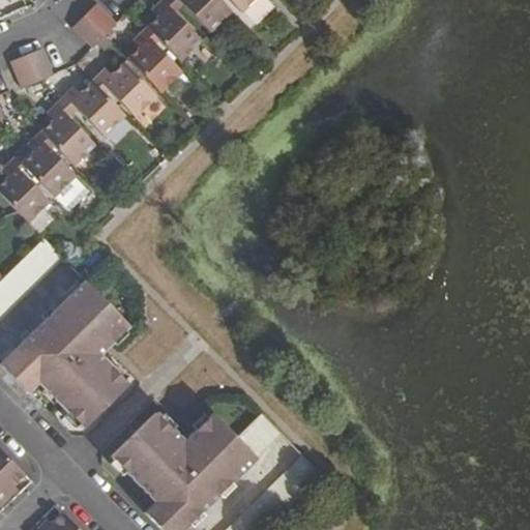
[(160,0),(150,10),(157,18),(170,6),(175,0),(160,0)]
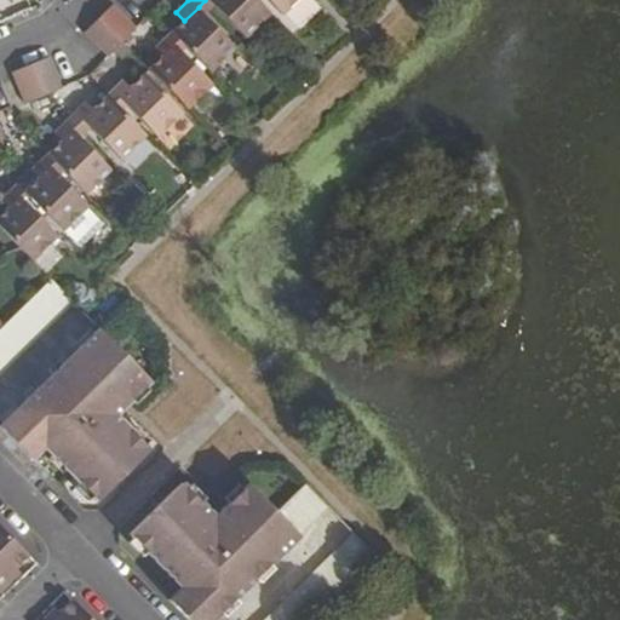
[(207,0),(246,39),(271,15),(256,0),(207,0)]
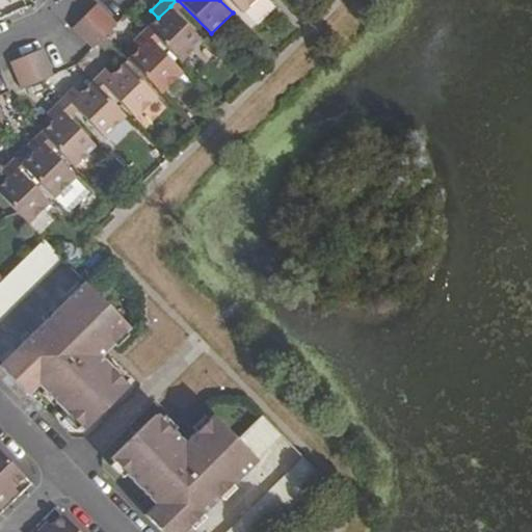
[(229,0),(242,14),(256,0),(229,0)]
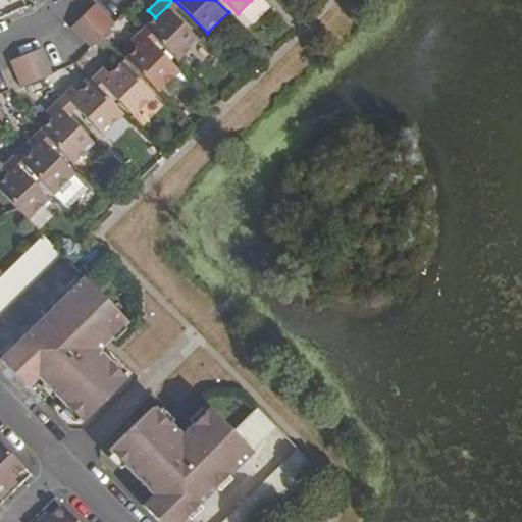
[(83,15),(103,37),(114,25),(94,4),(83,15)]
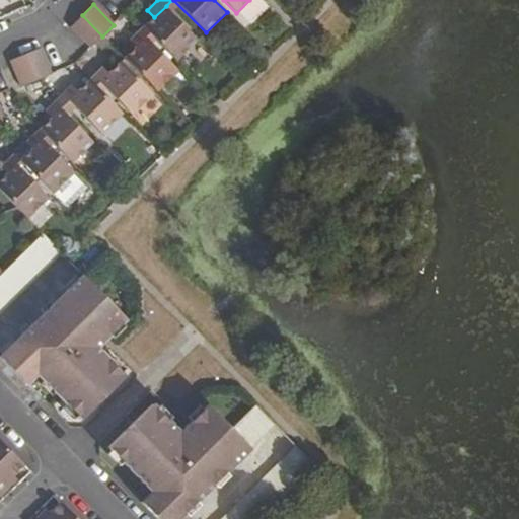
[(150,32),(177,61),(199,40),(166,6),(154,17),(145,26),(150,32)]
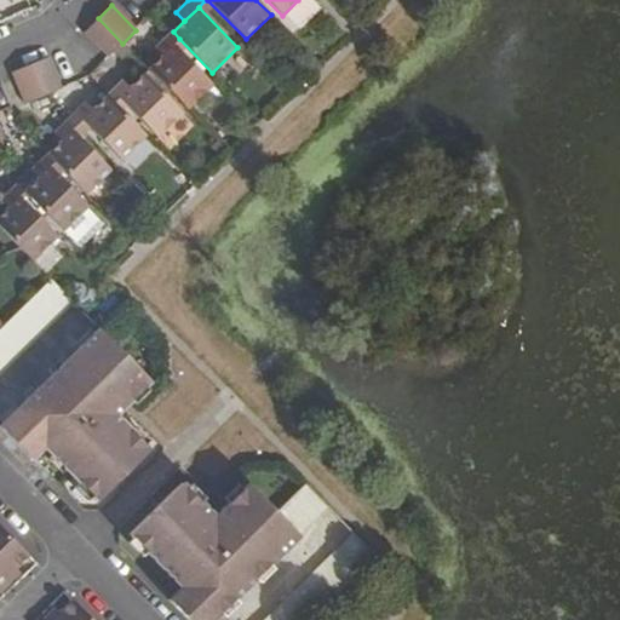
[(84,32),(109,57),(122,44),(98,18),(84,32)]
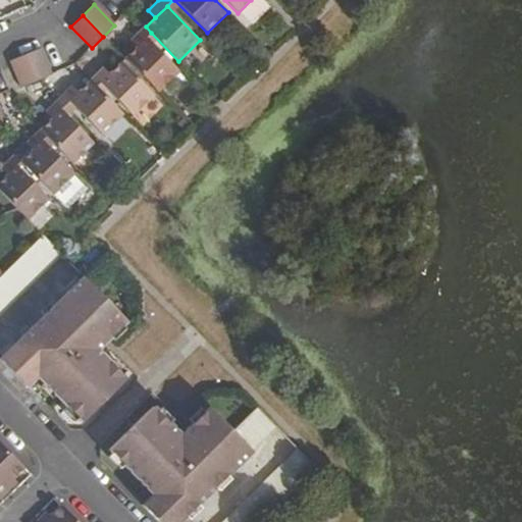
[(151,33),(146,27),(129,41),(137,48),(147,38),(151,33)]
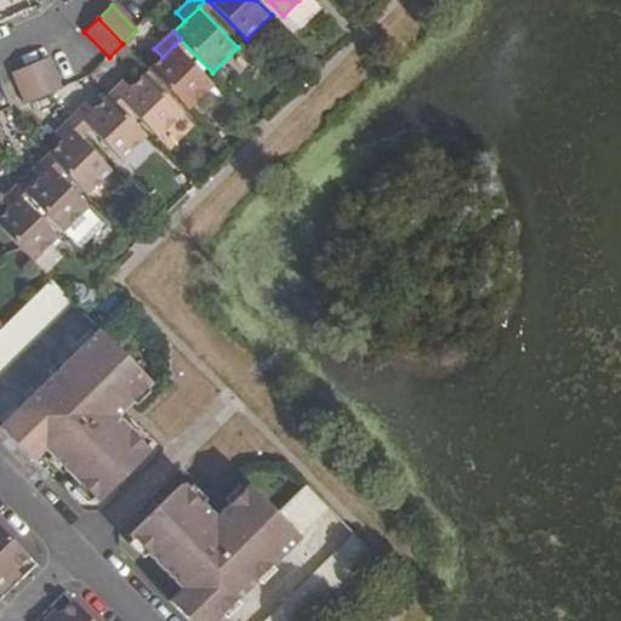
[(149,68),(188,109),(214,85),(175,45),(163,57),(149,68)]
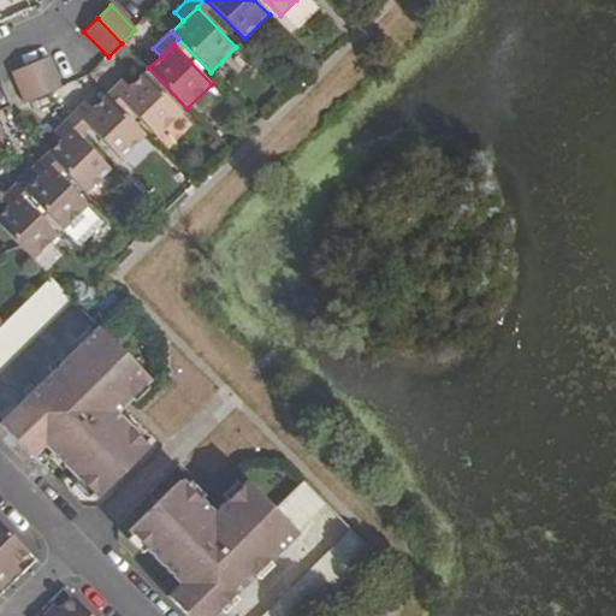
[(30,64),(45,96),(61,89),(48,57),(30,64)]
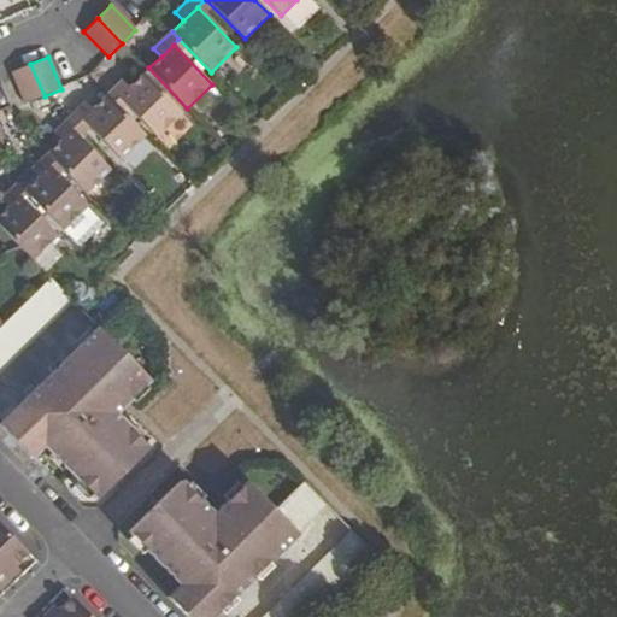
[(13,71),(27,104),(45,97),(30,64),(13,71)]
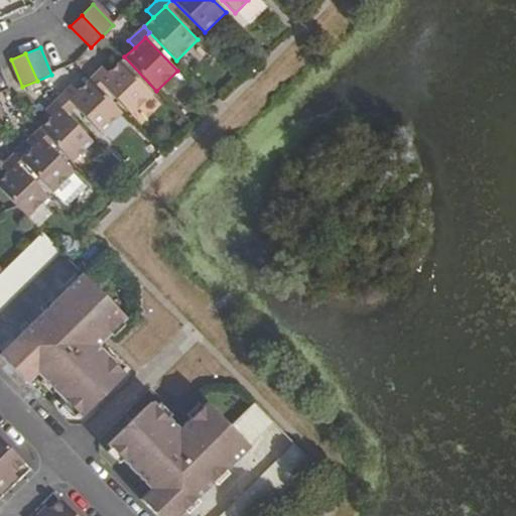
[(98,83),(131,116),(151,96),(119,62),(107,74),(98,83)]
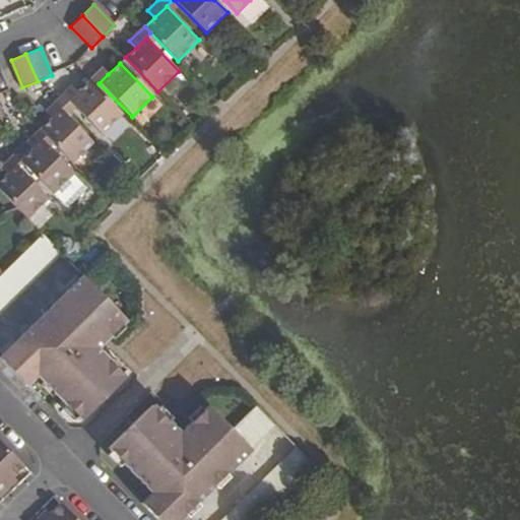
[(99,83),(108,74),(104,69),(90,81),(95,86),(99,83)]
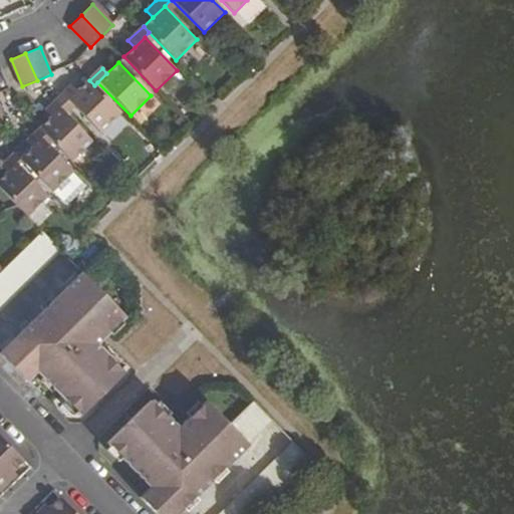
[(68,100),(101,134),(121,113),(94,85),(89,80),(77,92),(68,100)]
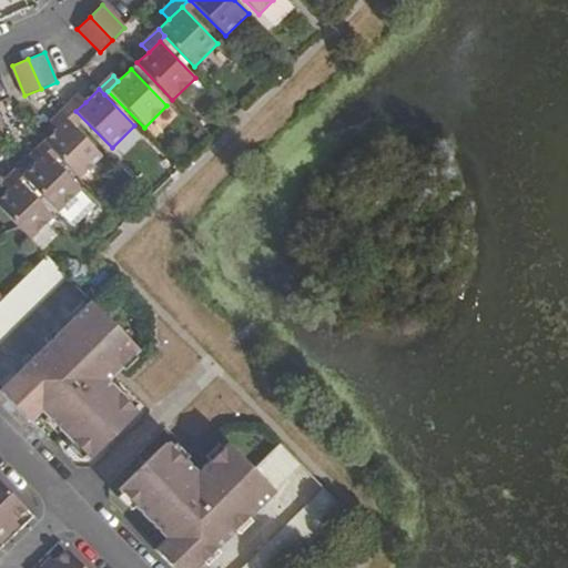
[(77,93),(48,122),(56,130),(75,111),(85,102),(77,93)]
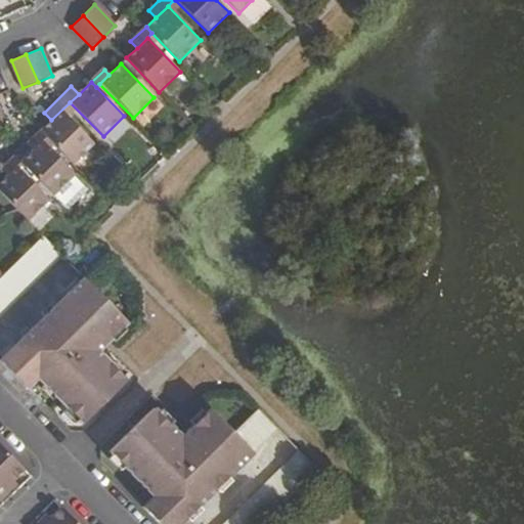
[(46,136),(74,165),(95,144),(61,111),(51,120),(40,130),(46,136)]
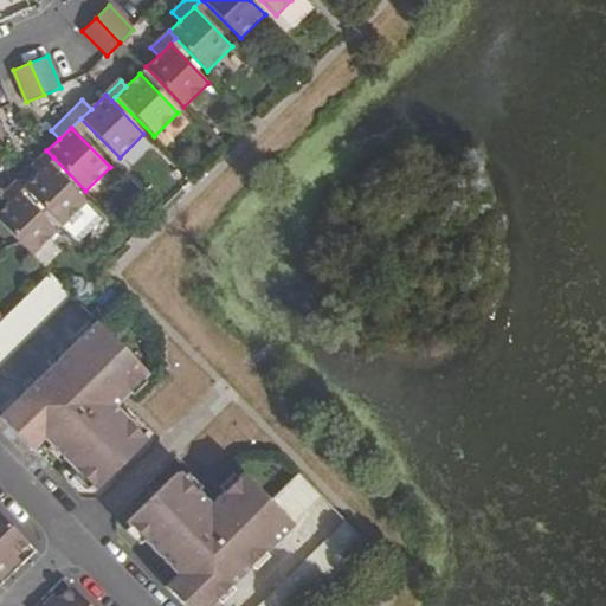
[(49,162),(53,158),(46,150),(31,167),(38,174),(49,162)]
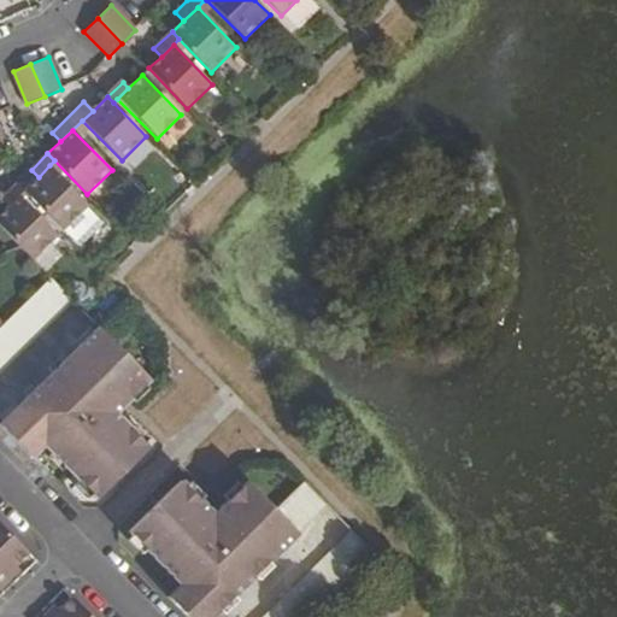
[(24,189),(64,230),(88,205),(50,165),(39,177),(24,189)]
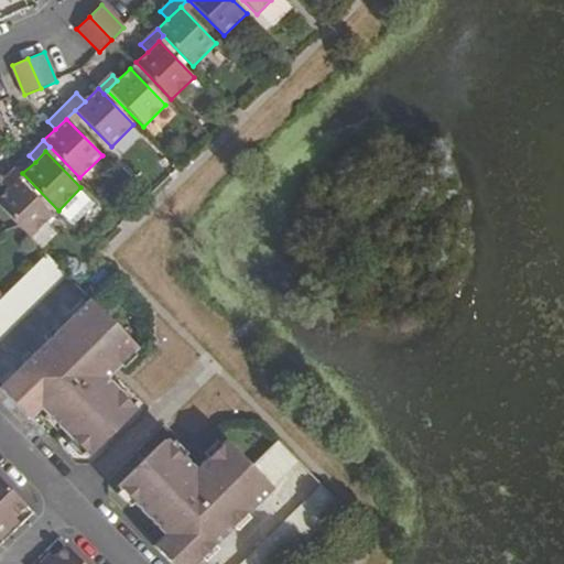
[(18,179),(22,173),(14,166),(0,180),(0,183),(6,190),(18,179)]
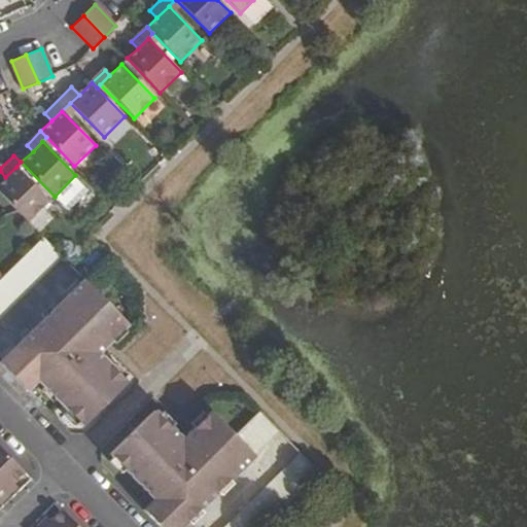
[(0,182),(0,192),(29,222),(49,201),(16,167),(5,177),(0,182)]
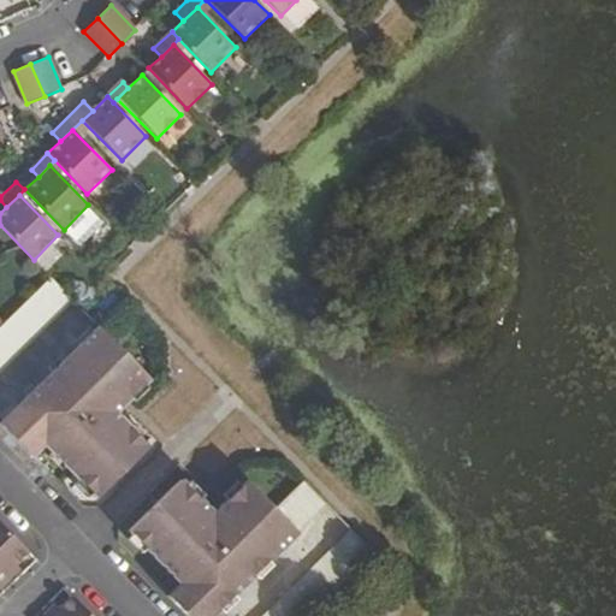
[(0,373),(73,302),(49,278),(1,325),(0,325),(0,373)]
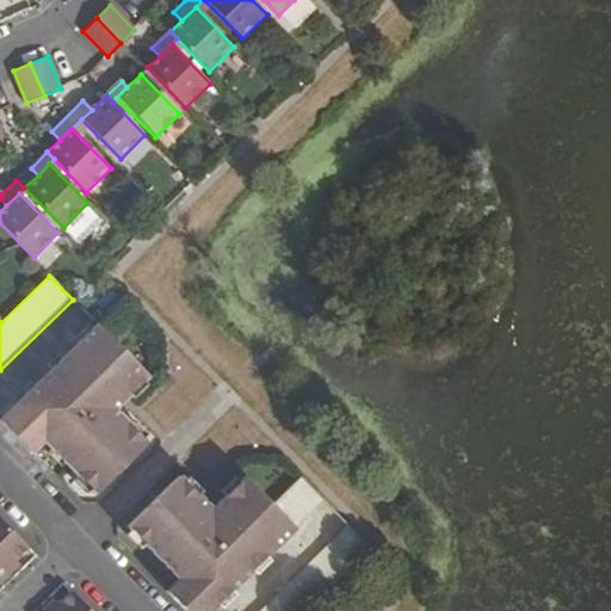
[(41,440),(93,492),(144,439),(117,409),(148,376),(97,323),(0,418),(0,425),(29,452),(31,451),(41,440)]
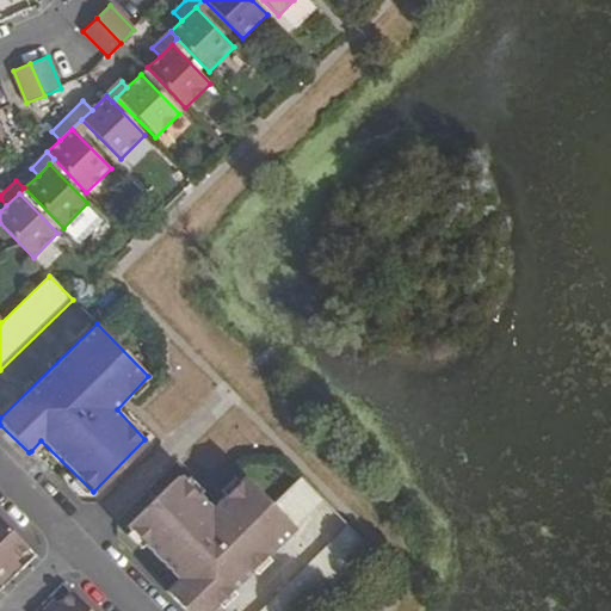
[(165,592),(184,610),(208,610),(322,500),(301,479),(273,506),(245,477),(211,508),(179,475),(127,528),(177,579),(167,590),(165,592)]
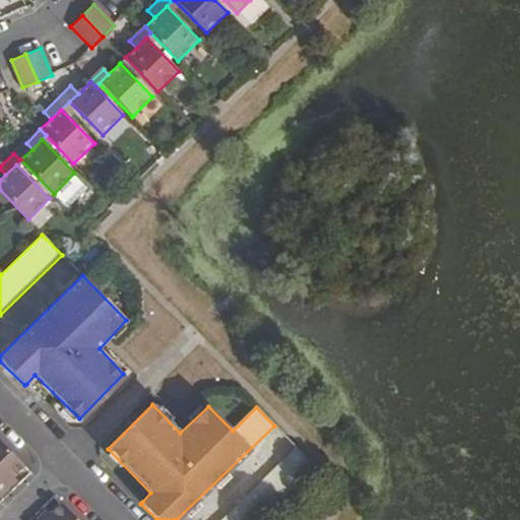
[(0,490),(23,466),(0,442),(0,490)]
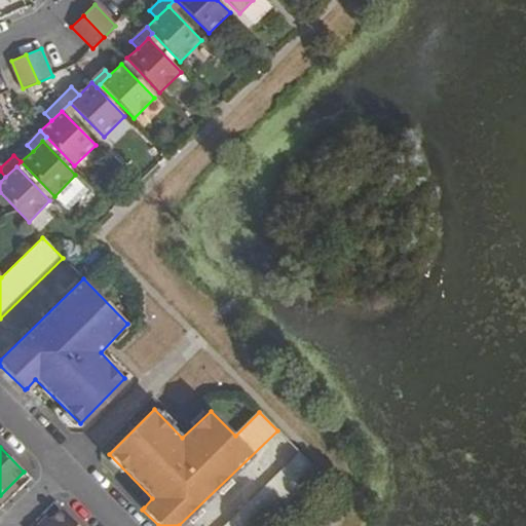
[(221,525),(262,525),(318,472),(298,451),(221,525)]
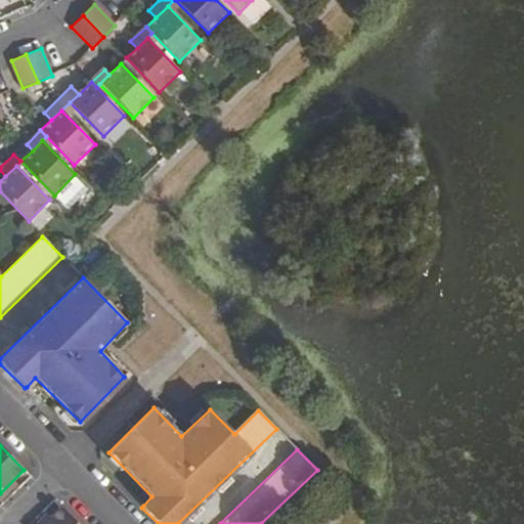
[(0,499),(16,485),(13,481),(0,493),(0,499)]
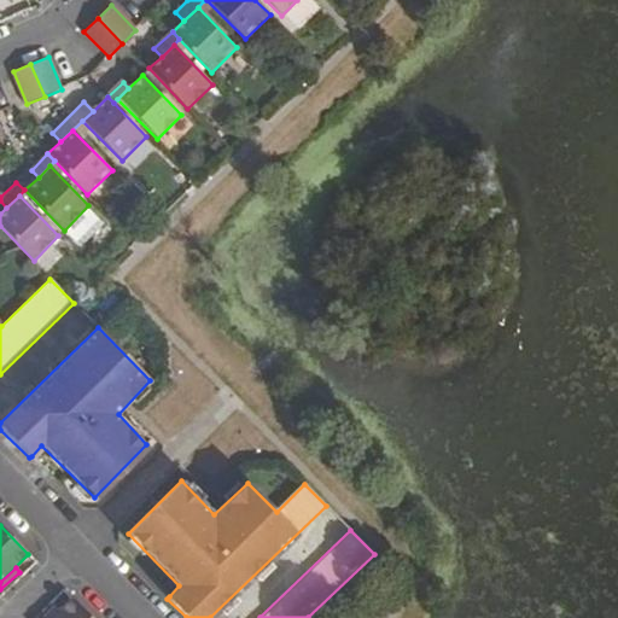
[(53,617),(91,617),(73,599),(59,612),(53,617)]
